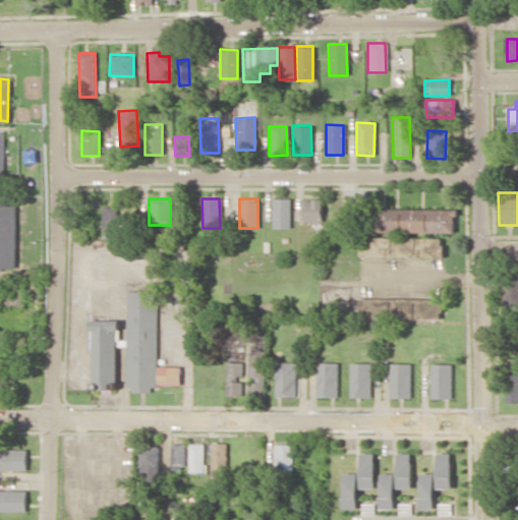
[(289,198),(271,199),(272,229),(289,229),(289,198)]
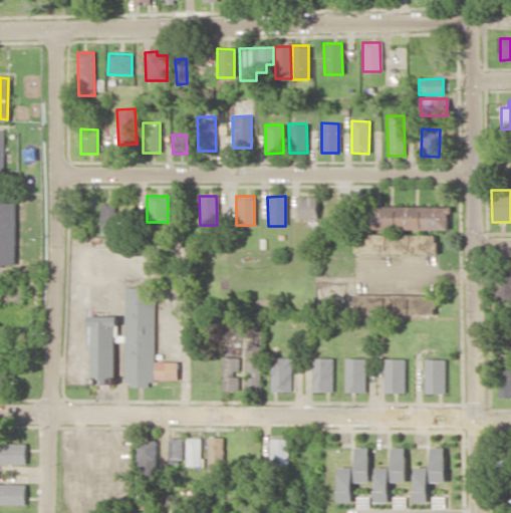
[(316,220),(316,198),(297,198),(297,220),(316,220)]
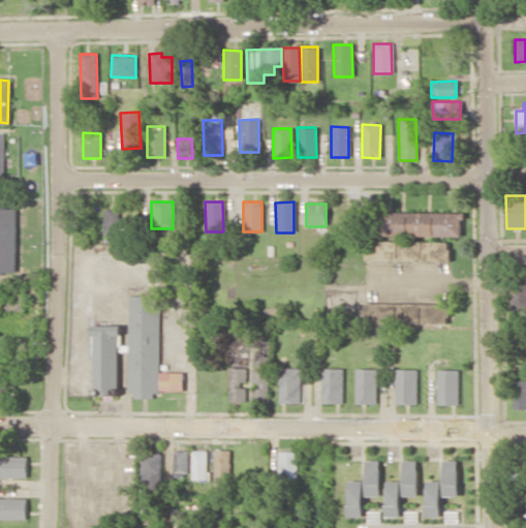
[(0,207),(12,207),(12,275),(0,275),(0,207)]
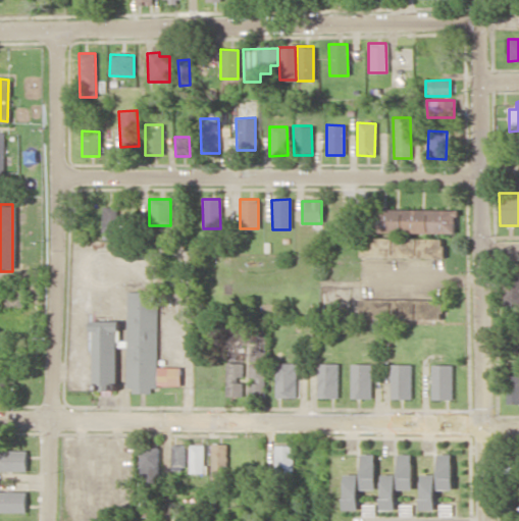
[(102,233),(117,232),(116,207),(101,207),(102,233)]
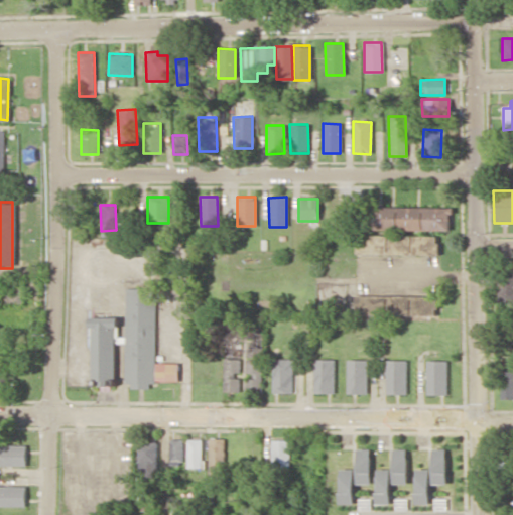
[(370,230),(449,232),(450,209),(371,207),(370,230)]
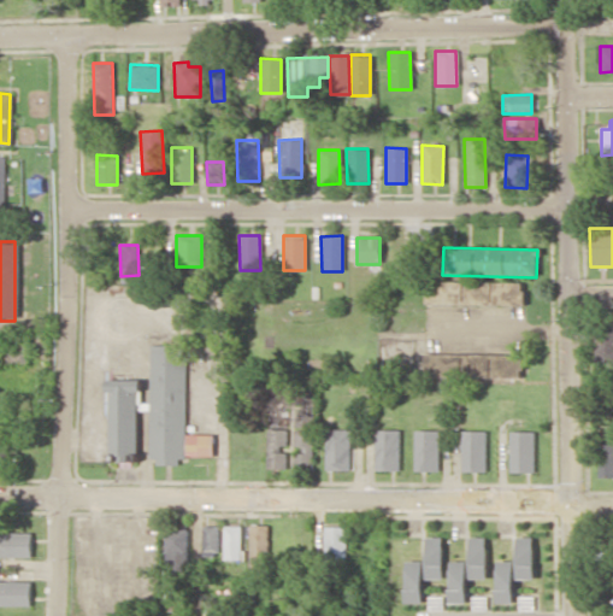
[(522,283),(460,282),(460,305),(522,306),(522,283)]
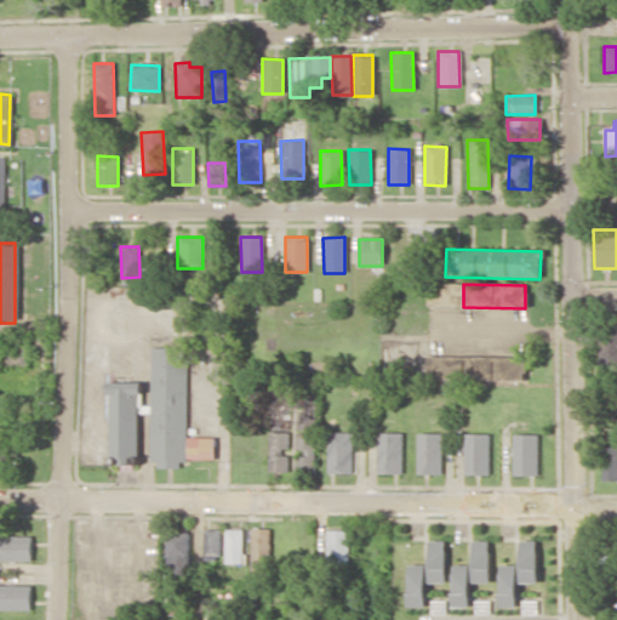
[(108,465),(137,465),(137,413),(149,413),(149,467),(186,467),(186,347),(148,347),(149,408),(141,408),(140,388),(107,388),(108,465)]
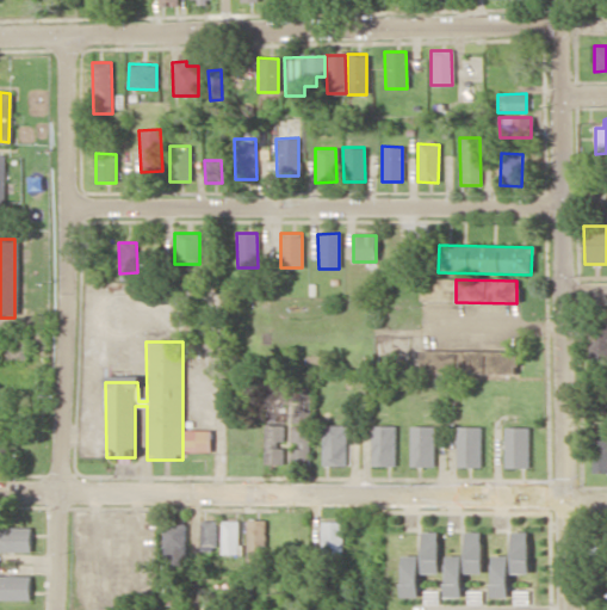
[(420,351),(420,374),(516,374),(516,351),(420,351)]
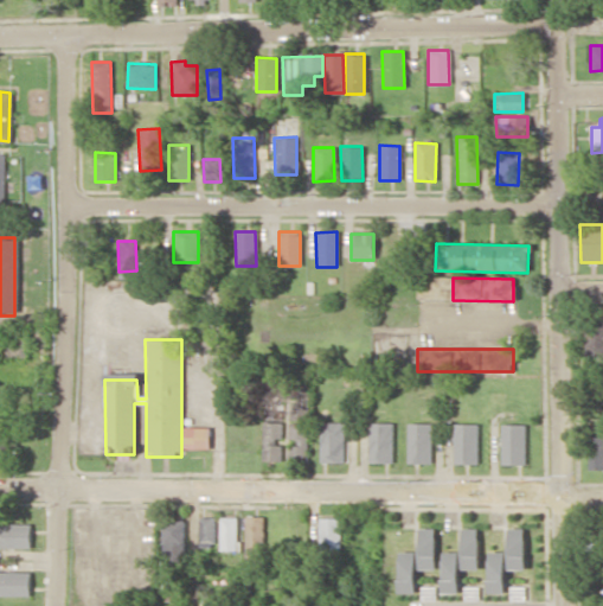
[(280,461),(280,441),(281,404),(262,403),(261,461),(280,461)]
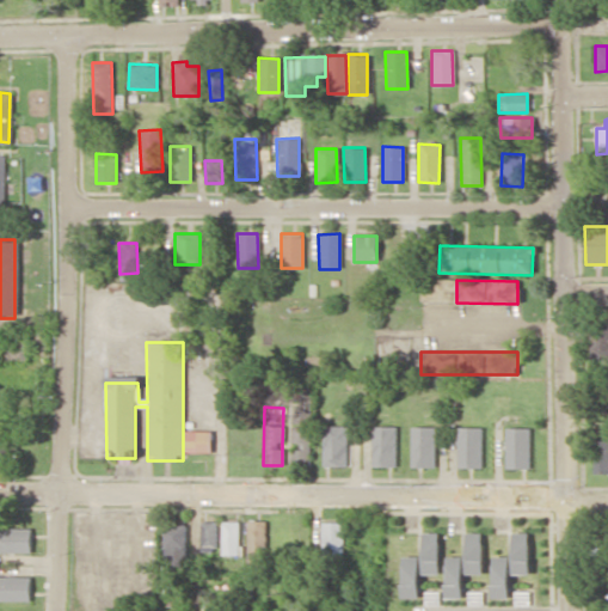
[(290,425),(289,425),(289,463),(308,463),(308,425),(304,425),(304,408),(289,408),(290,425)]
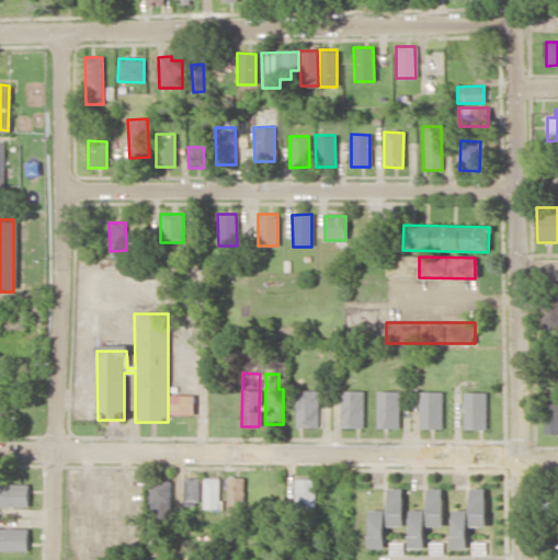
[(318,427),(318,390),(295,390),(294,427),(318,427)]
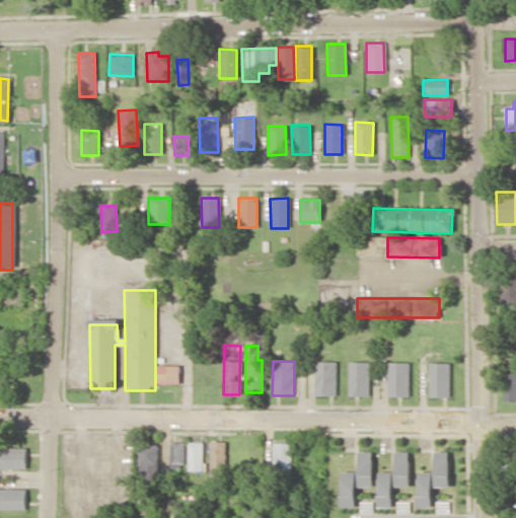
[(314,396),(335,395),(335,362),(314,362),(314,396)]
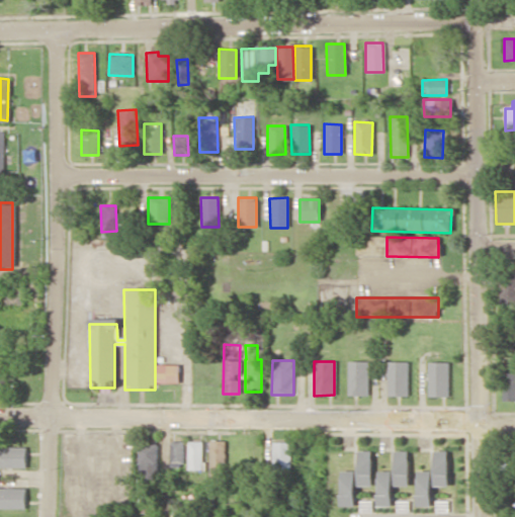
[(347,396),(366,396),(367,361),(347,361),(347,396)]
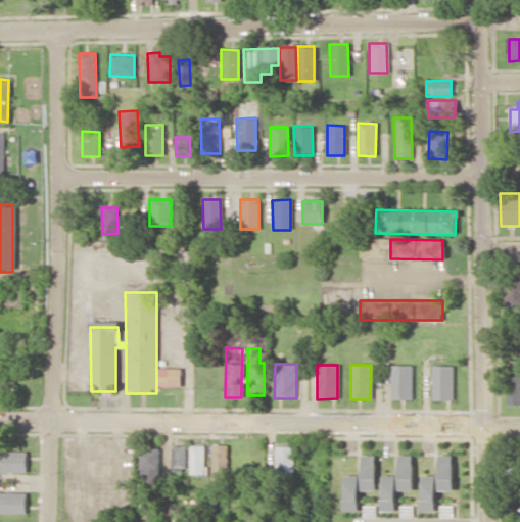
[(411,365),(390,366),(390,400),(411,399),(411,365)]
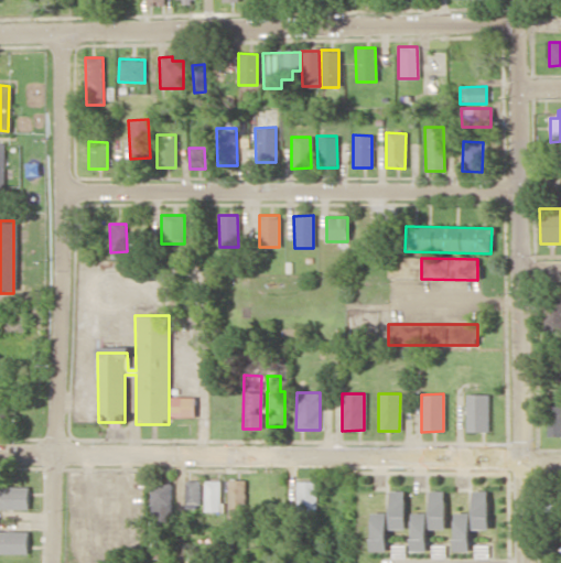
[(488,394),(465,394),(465,432),(487,432),(488,394)]
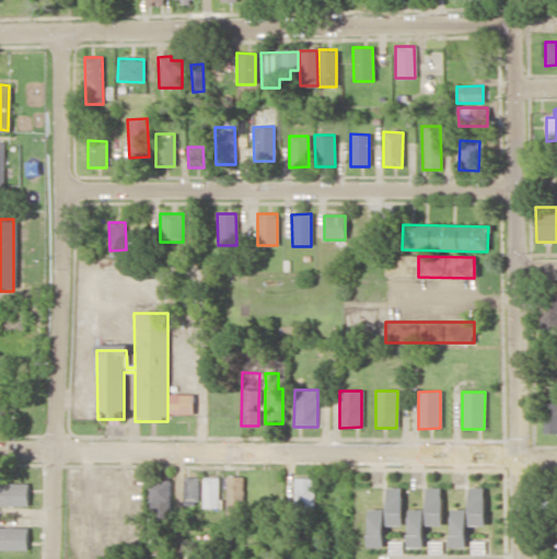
[(193,414),(192,394),(169,395),(169,415),(193,414)]
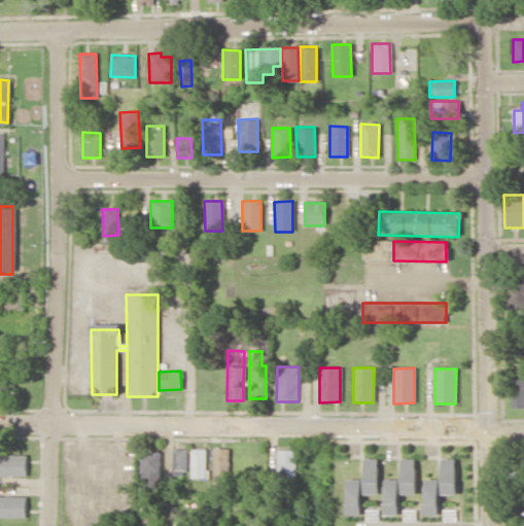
[(511,408),(523,408),(523,379),(511,379),(511,408)]
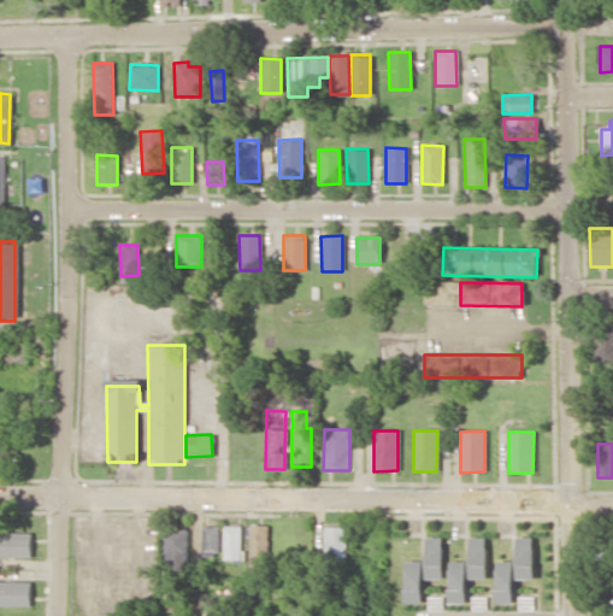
[(265,572),(266,526),(248,524),(247,570),(265,572)]
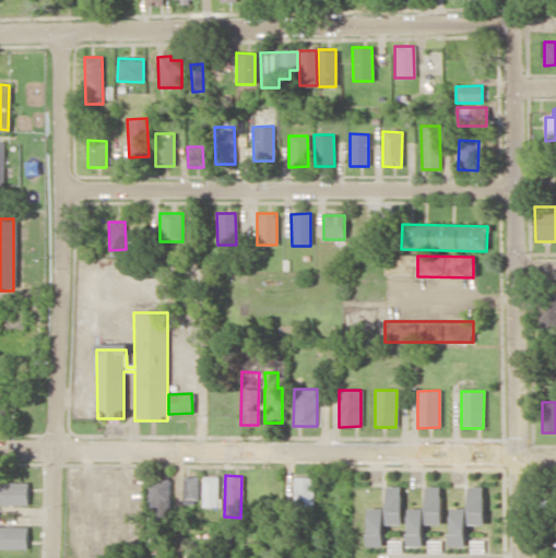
[(198,477),(182,476),(181,501),(197,501),(198,477)]
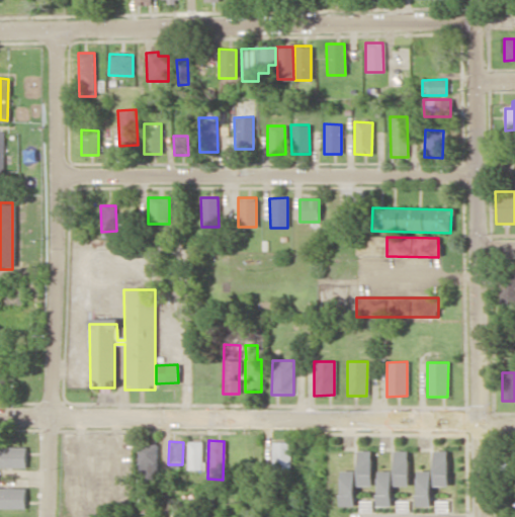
[(186,469),(200,469),(200,442),(187,441),(186,469)]
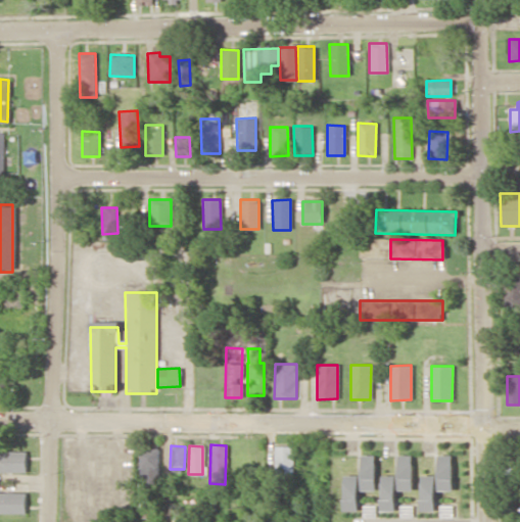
[(292,446),(274,446),(273,477),(291,477),(292,446)]
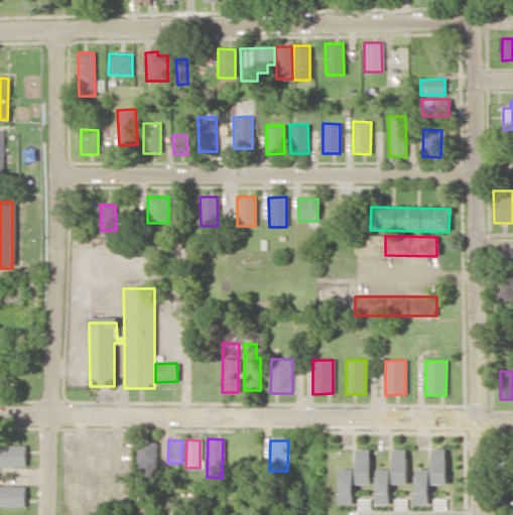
[(154,442),(136,443),(137,476),(155,475),(154,442)]
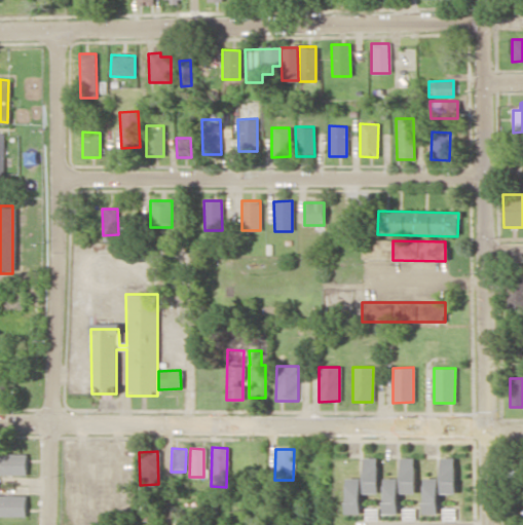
[(26,455),(0,454),(0,475),(25,476),(26,455)]
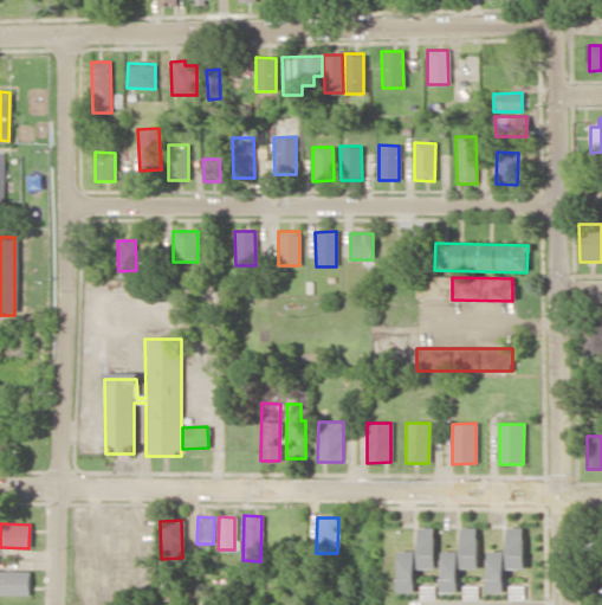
[(416,570),(434,568),(434,528),(416,528),(416,570)]
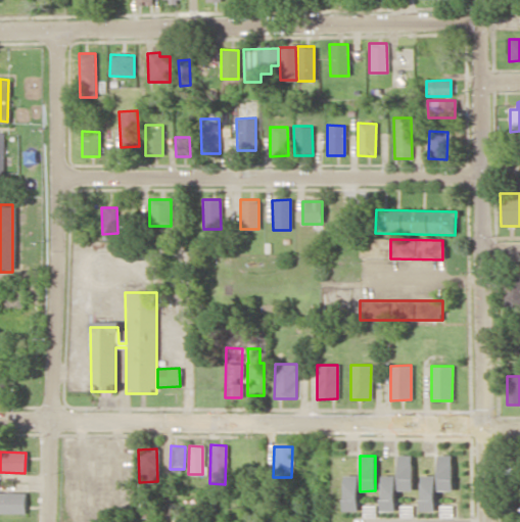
[(412,491),(412,456),(397,456),(397,491),(412,491)]
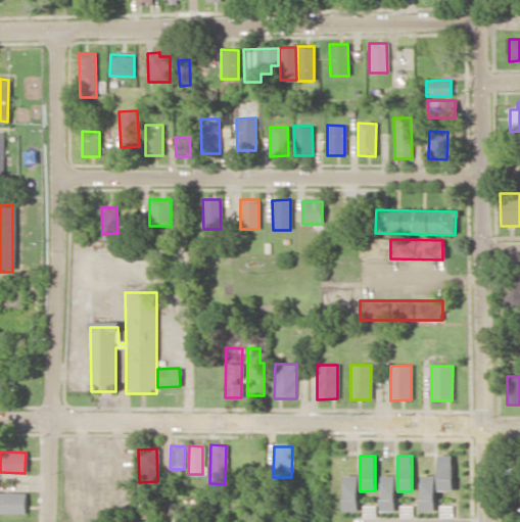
[(452,491),(452,456),(437,456),(437,491),(452,491)]
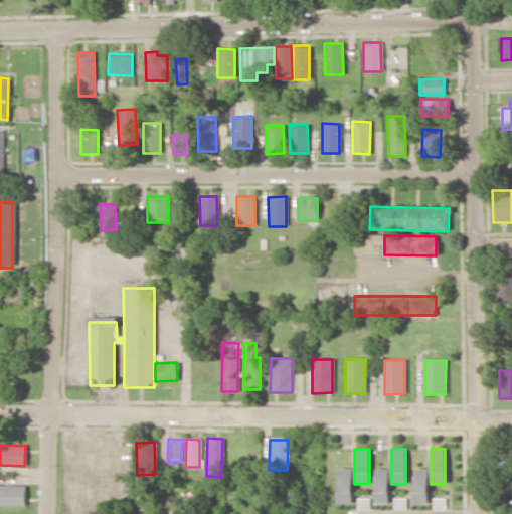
[(338,504),(352,503),(351,469),(337,469),(338,504)]
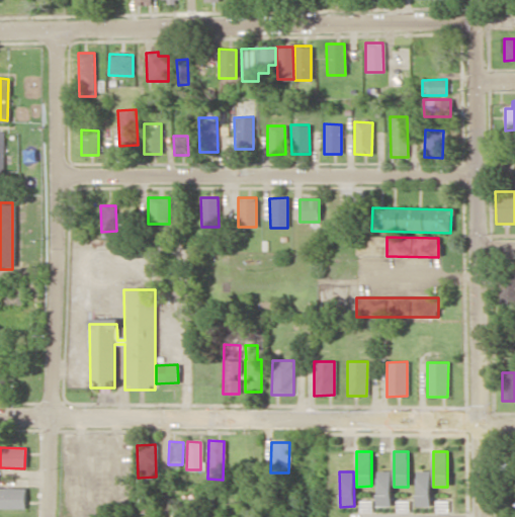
[(376,507),(391,506),(391,471),(375,471),(376,507)]
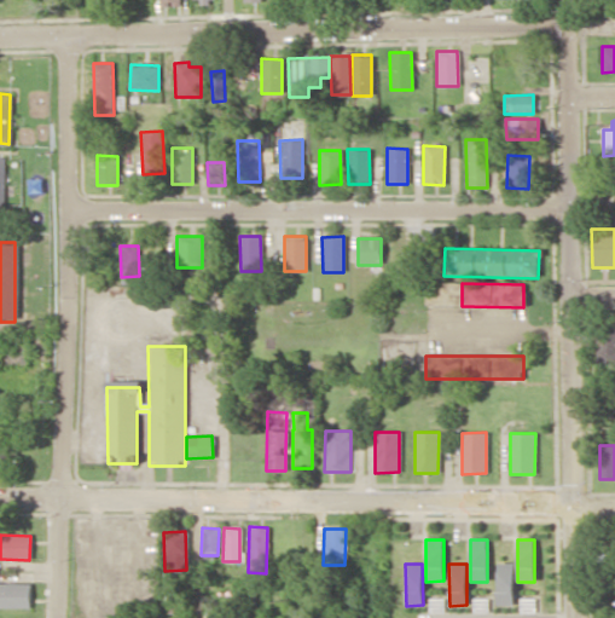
[(497,564),(497,605),(514,606),(514,564),(497,564)]
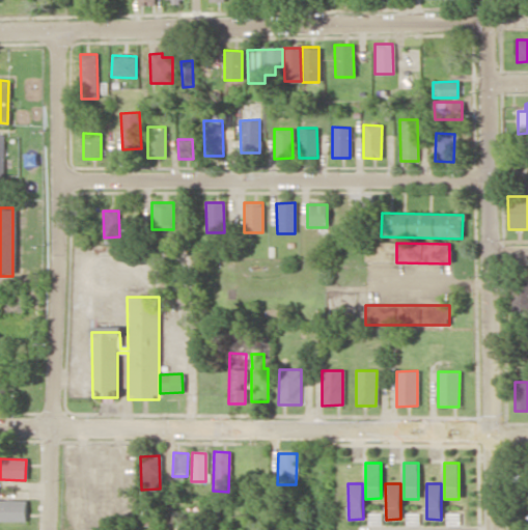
[(25,501),(0,500),(0,521),(25,522),(25,501)]
